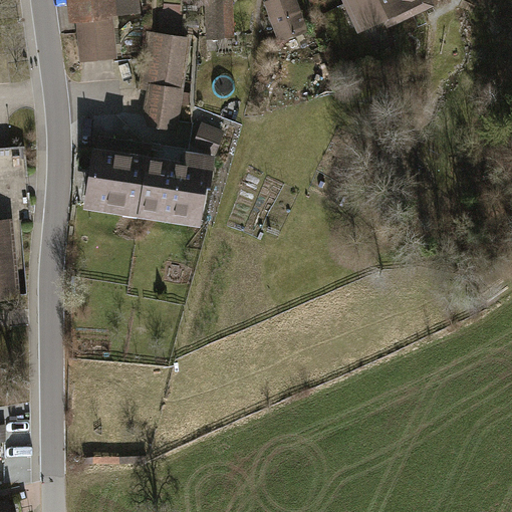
[(139,12),(137,0),(66,0),(68,23),(77,22),(79,61),(115,59),(113,14),(139,12)]
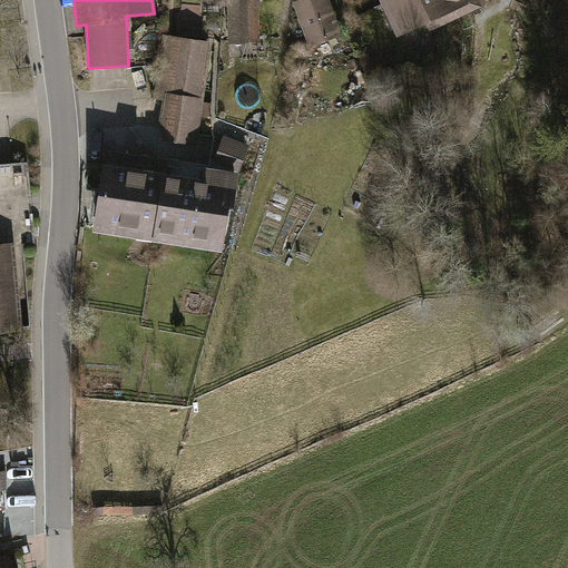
[(235,0),(237,48),(263,46),(260,0),(235,0)]
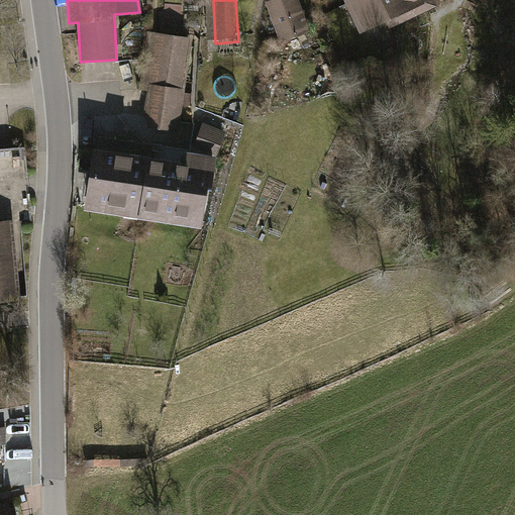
[(306,29),(296,0),(268,0),(265,1),(278,38),(306,29)]
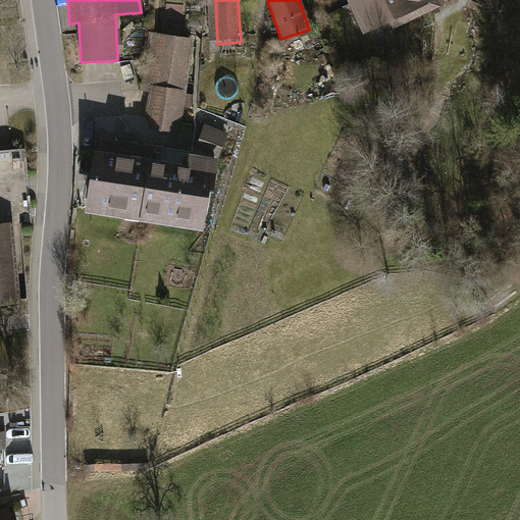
[(438,7),(434,0),(347,0),(361,31),(390,17),(395,28),(438,7)]
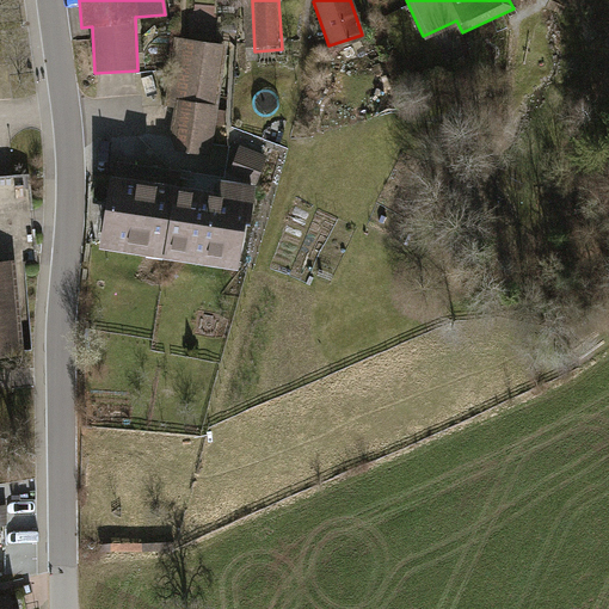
[(215,154),(227,48),(173,42),(166,112),(177,114),(172,149),(215,154)]
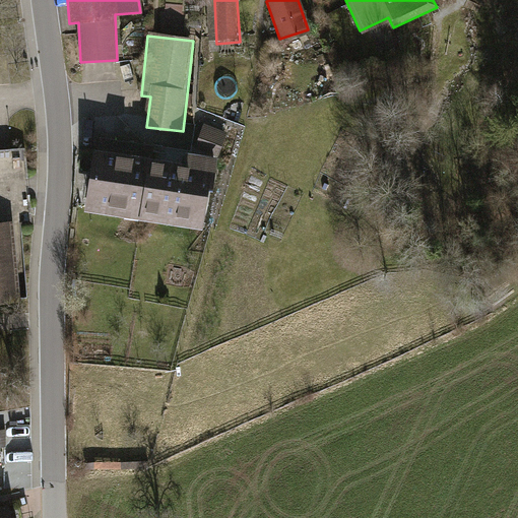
[(197,148),(219,157),(230,134),(206,125),(197,148)]
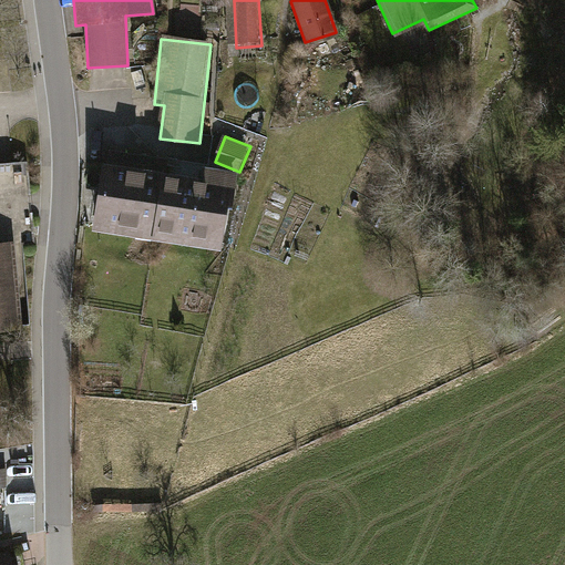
[(103,151),(91,232),(219,252),(233,171),(103,151)]
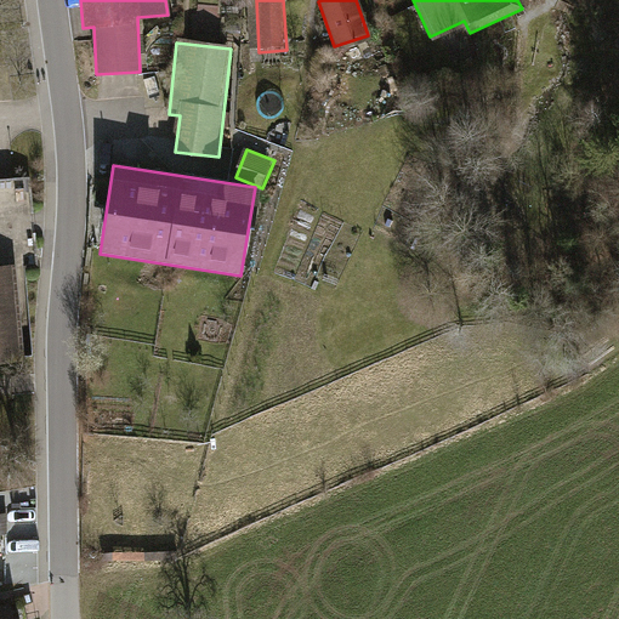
[(16,262),(0,262),(0,358),(23,358),(16,262)]
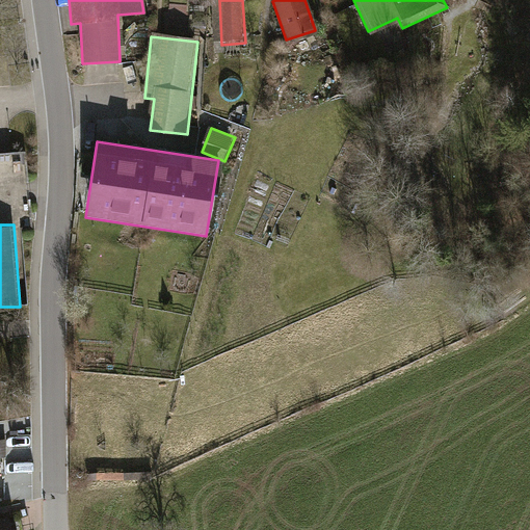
[(14,529),(11,520),(0,522),(0,529),(14,529)]
